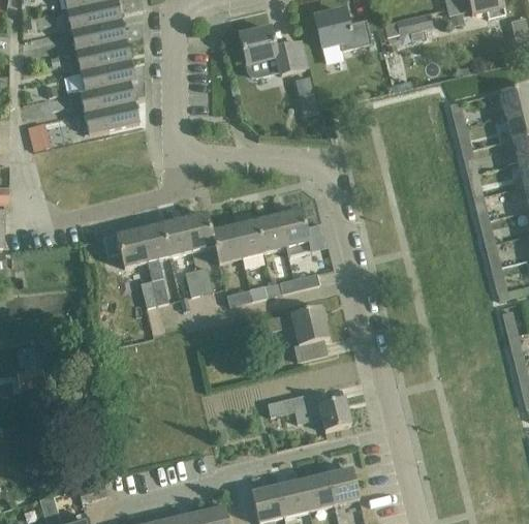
[(64,0),(67,9),(109,0),(64,0)]
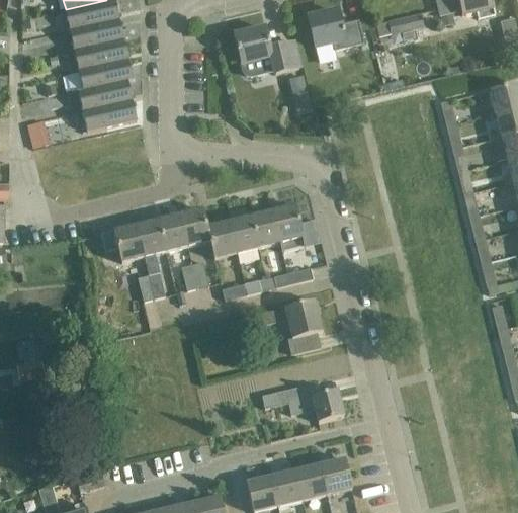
[(106,0),(66,9),(71,29),(119,18),(115,0),(106,0)]
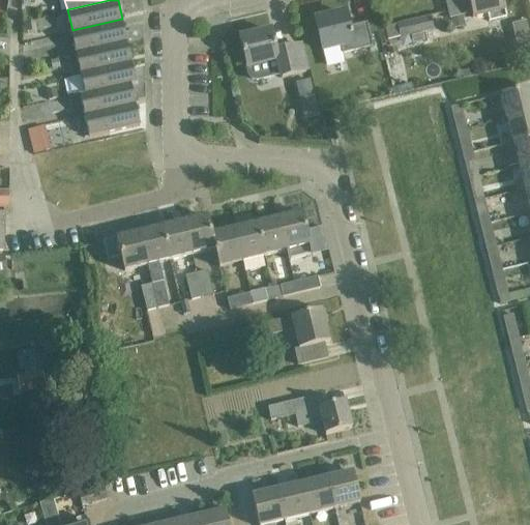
[(464,19),(462,12),(470,10),(471,13),(487,9),(489,18),(507,13),(503,0),(445,0),(449,16),(449,15),(451,22),(464,19)]
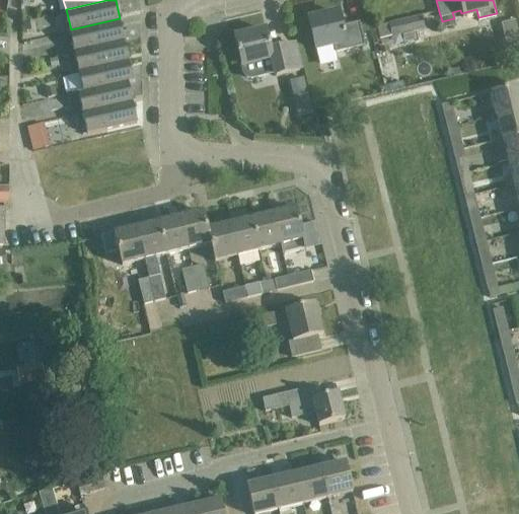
[(388,17),(375,20),(376,25),(378,33),(391,29),(391,30),(396,29),(416,24),(423,23),(424,23),(420,9),(388,17)]
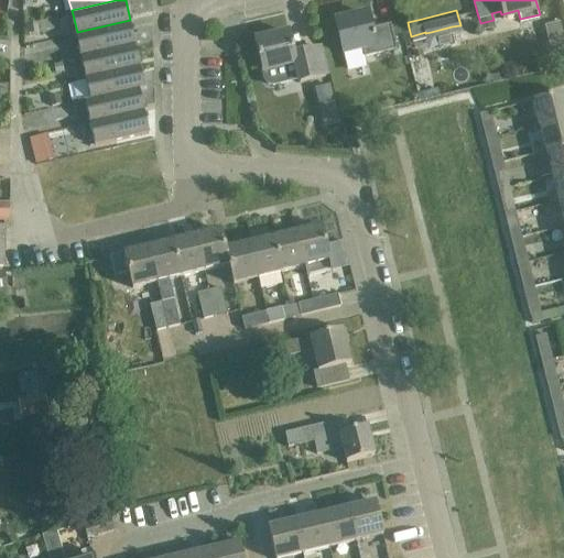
[(365,54),(397,46),(390,21),(371,25),(367,11),(335,19),(343,50),(362,45),(365,54)]
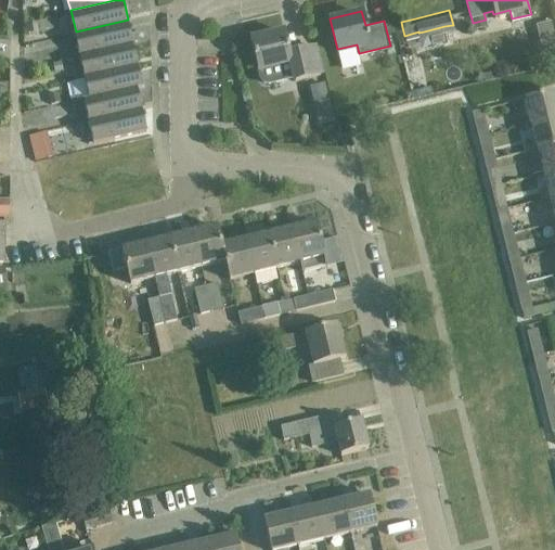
[(39,27),(37,20),(25,23),(27,30),(39,27)]
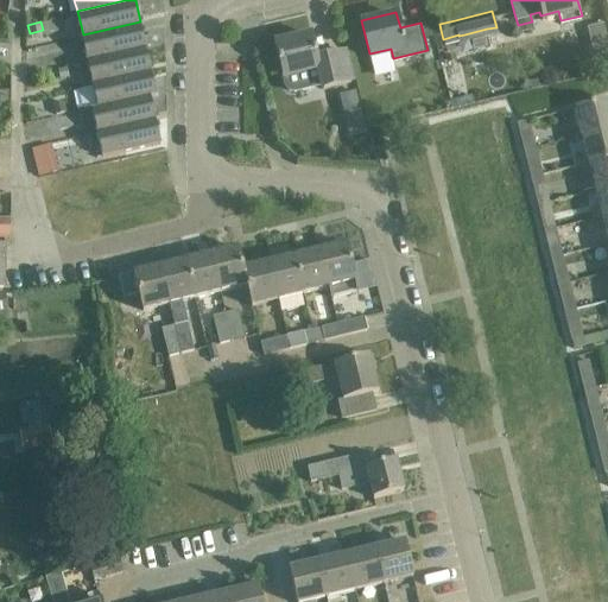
[(146,44),(140,21),(83,35),(88,57),(146,44)]
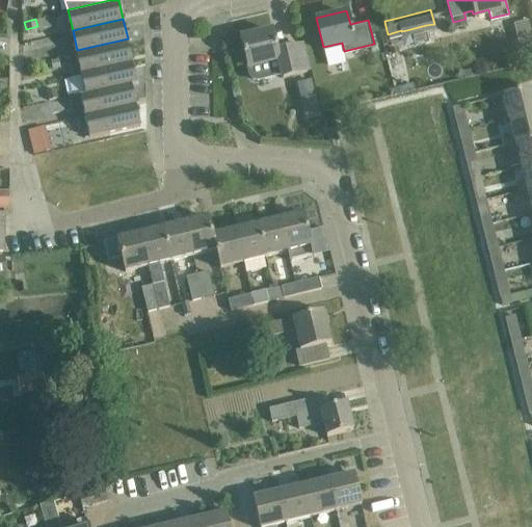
[(273,28),(240,35),(247,64),(248,63),(250,72),(253,76),(258,77),(282,72),(283,75),(308,70),(300,43),(277,48),(273,28)]
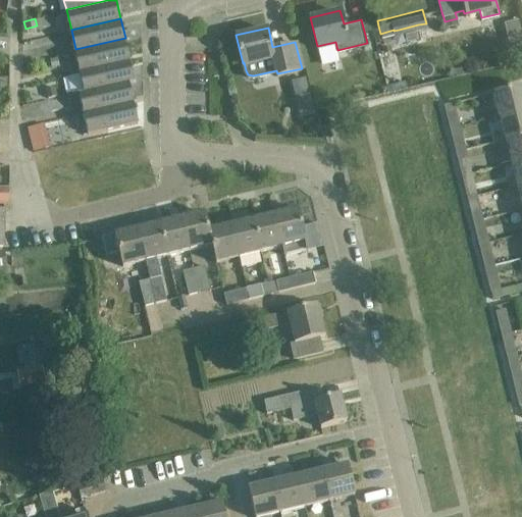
[(129,58),(125,38),(75,49),(81,69),(129,58)]
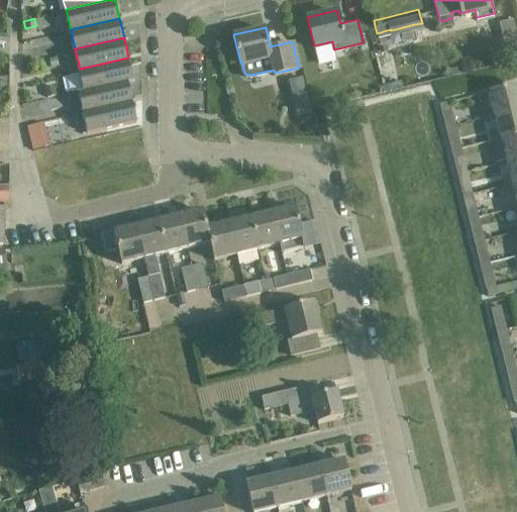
[(59,62),(57,55),(48,57),(50,64),(59,62)]
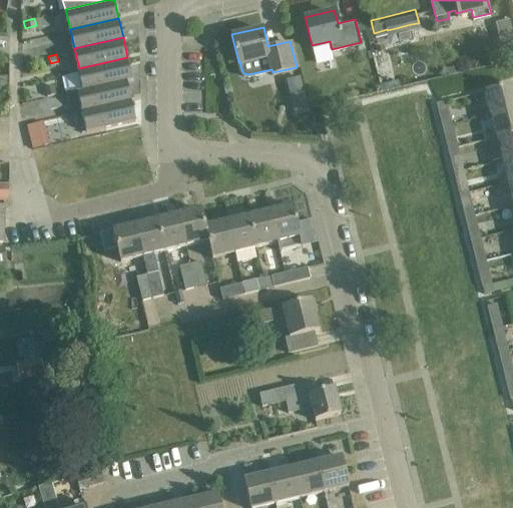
[(132,78),(127,57),(79,68),(83,87),(83,88),(126,78),(127,79),(132,78)]
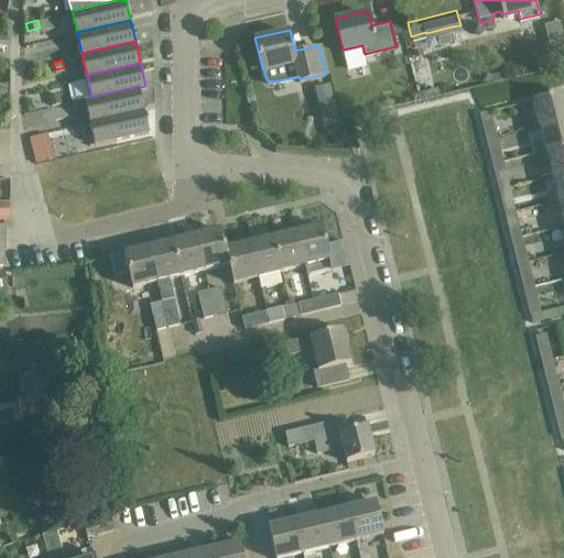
[(484,69),(480,73),(481,77),(485,80),(489,79),(491,76),(491,72),(488,69),(484,69)]
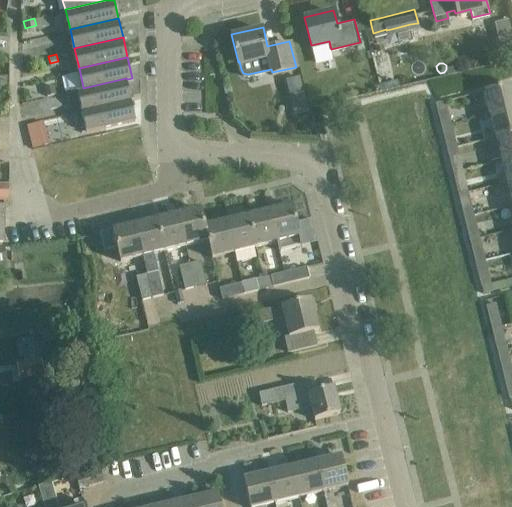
[(458,63),(446,65),(448,72),(460,69),(458,63)]
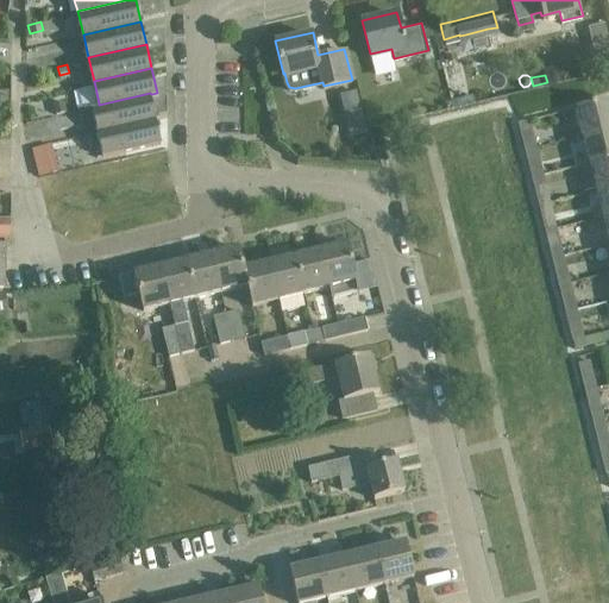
[(356,89),(340,94),(349,131),(365,126),(356,89)]
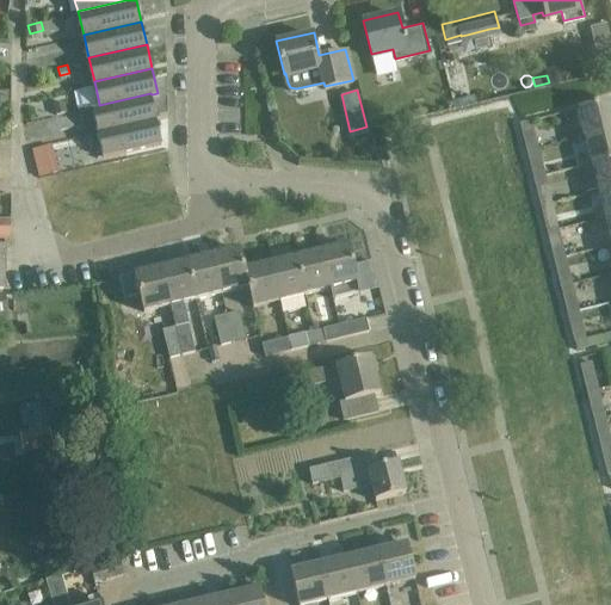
[(473,92),(452,97),(454,104),(475,99),(473,92)]
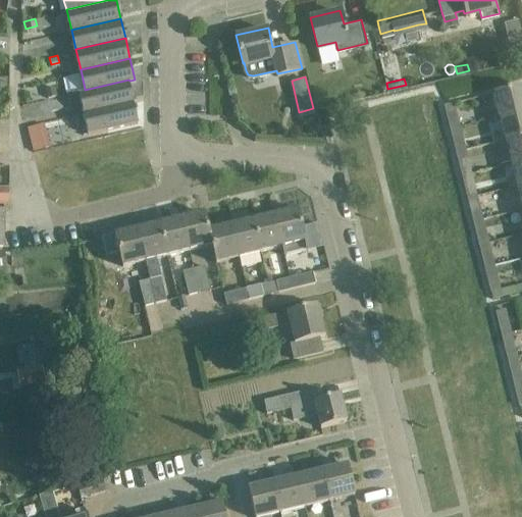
[(85,90),(85,89),(80,90),(85,110),(134,100),(129,81),(128,80),(85,90)]
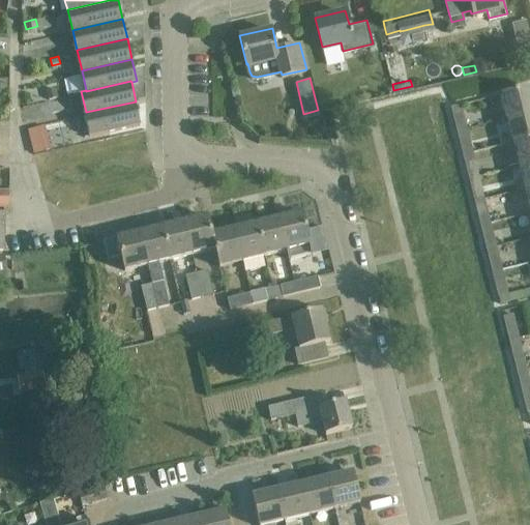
[(506,115),(529,109),(529,87),(529,84),(501,91),(506,115)]
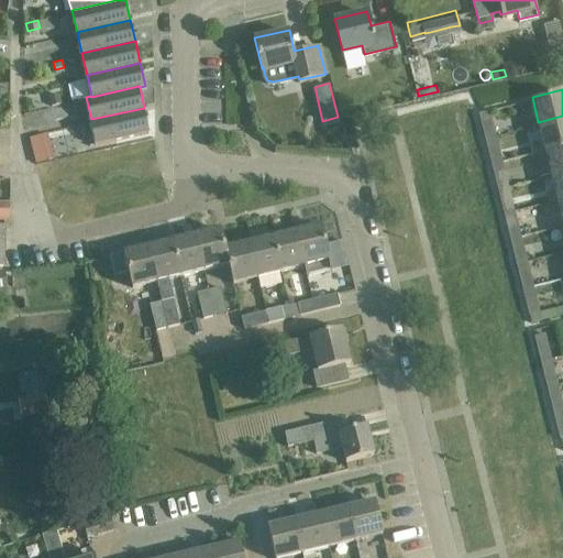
[(61,99),(58,91),(51,94),(53,101),(61,99)]
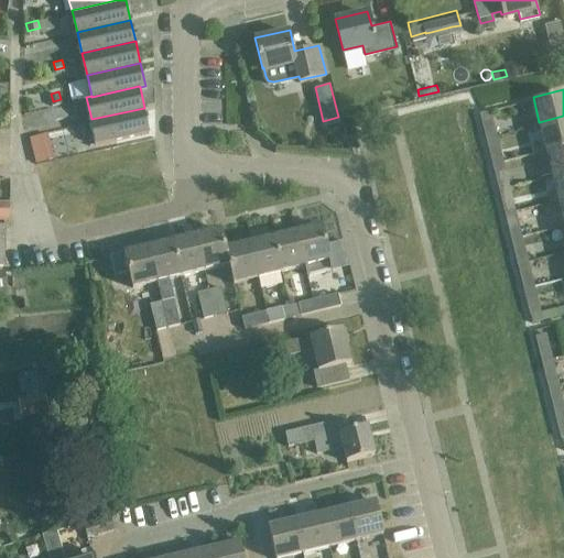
[(56,117),(67,115),(65,104),(54,107),(56,117)]
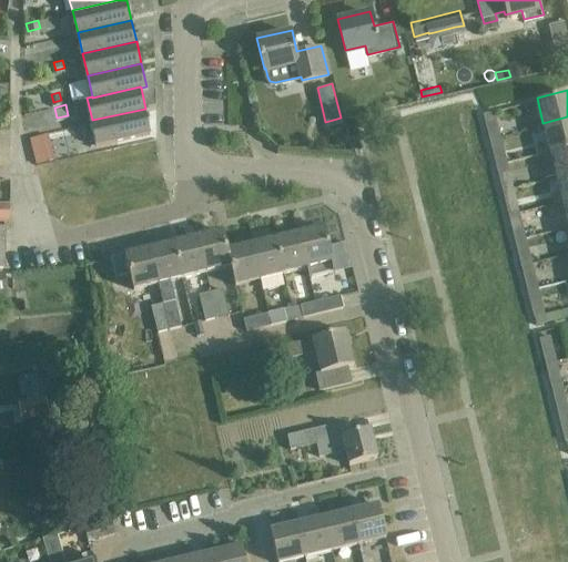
[(145,109),(92,120),(97,143),(151,131),(145,109)]
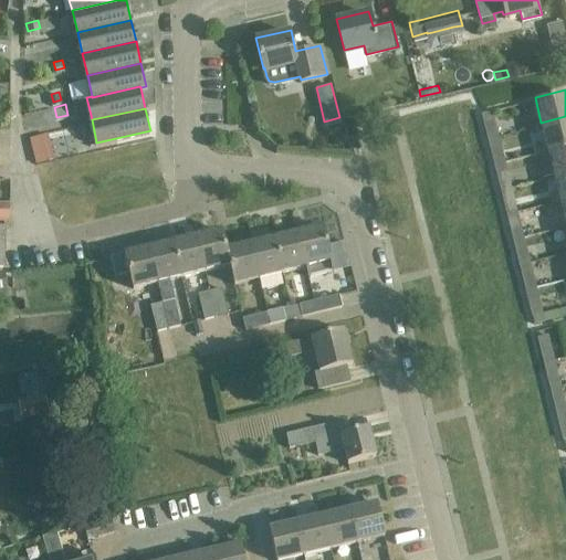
[(488,136),(499,134),(492,108),(482,111),(488,136)]
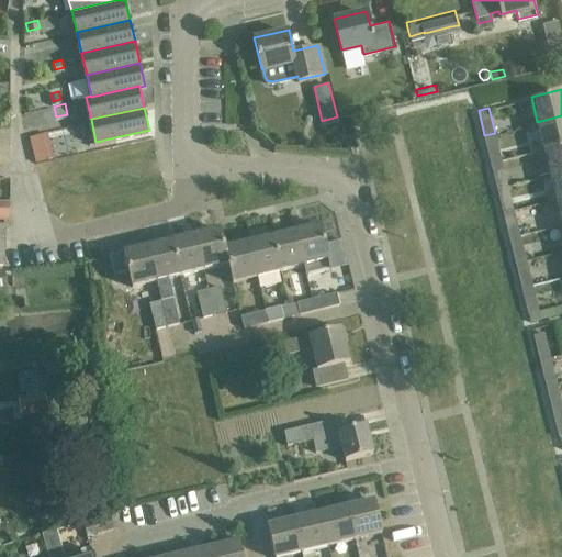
[(453,138),(448,140),(442,111),(404,119),(415,175),(458,166),(453,138)]
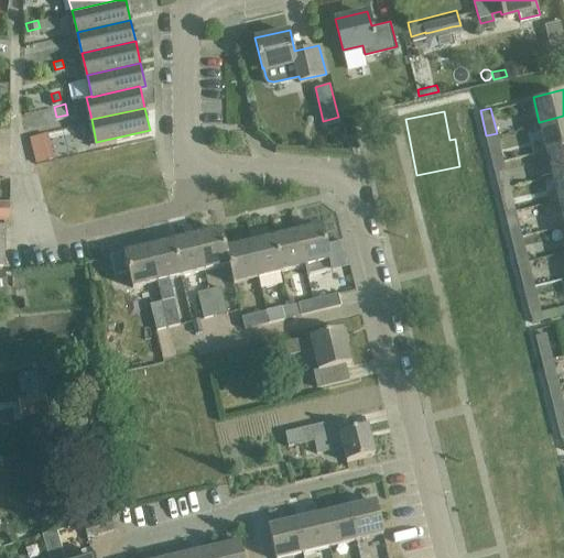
[(563,142),(563,116),(539,122),(545,148),(563,142)]
